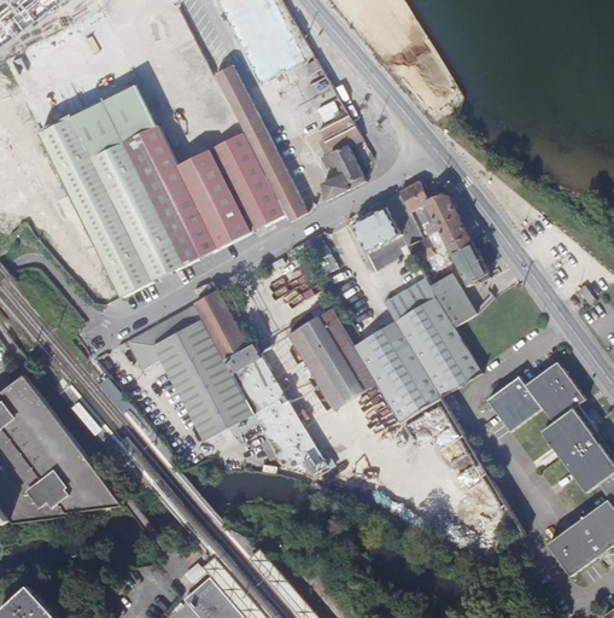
[(182,256),(198,249),(180,213),(170,217),(168,214),(135,229),(129,222),(133,220),(120,202),(116,204),(106,191),(110,188),(99,175),(95,178),(81,158),(97,146),(100,150),(135,123),(121,103),(124,100),(115,80),(74,111),(76,115),(62,127),(45,104),(41,106),(9,64),(23,53),(25,56),(41,44),(46,40),(50,44),(79,21),(77,18),(82,15),(74,0),(21,0),(15,5),(0,16),(0,115),(13,132),(11,134),(62,199),(64,198),(86,227),(83,229),(126,284),(134,280),(182,256)]
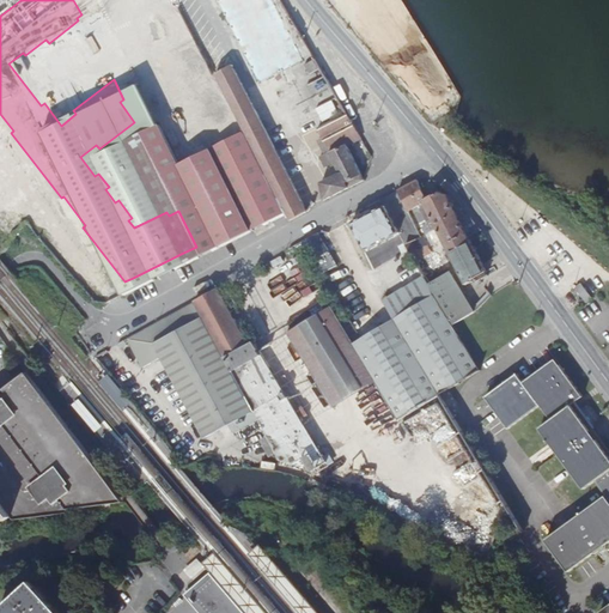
[(316,181),(324,199),(364,181),(347,144),(360,138),(348,113),(316,128),(327,151),(317,155),(322,164),(332,161),(338,171),(316,181)]
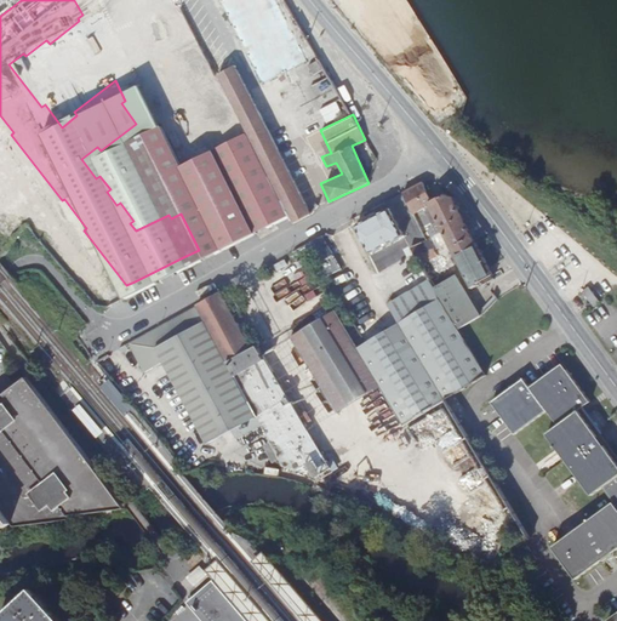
[(10,161),(11,164),(18,172),(27,166),(17,155),(10,161)]
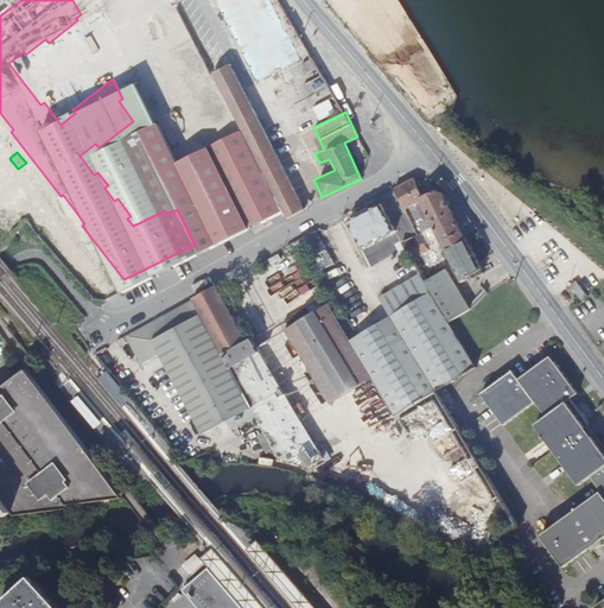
[(411,179),(392,189),(402,210),(407,208),(418,202),(417,200),(419,197),(411,179)]
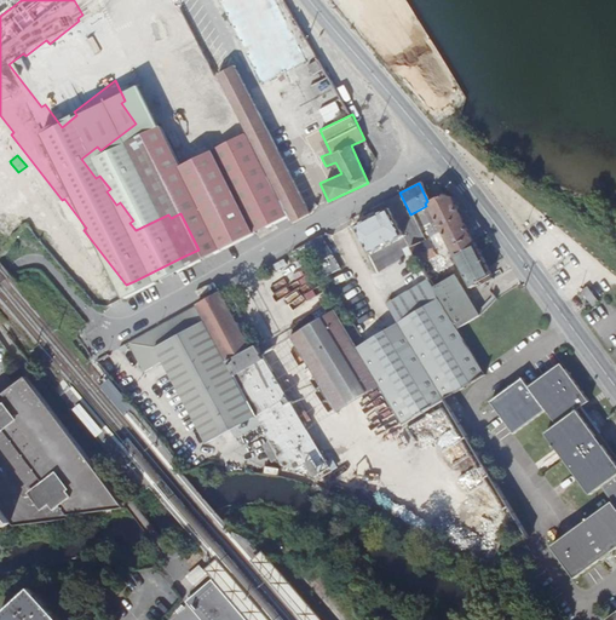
[(454,195),(450,196),(449,196),(453,206),(460,202),(454,195)]
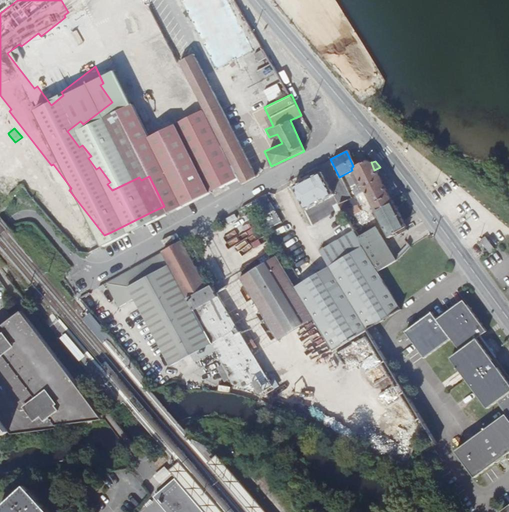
[(351,168),(352,170),(360,187),(364,195),(367,201),(385,237),(392,233),(394,237),(405,231),(395,211),(389,198),(388,197),(385,191),(374,170),(371,162),(353,166),(351,168)]
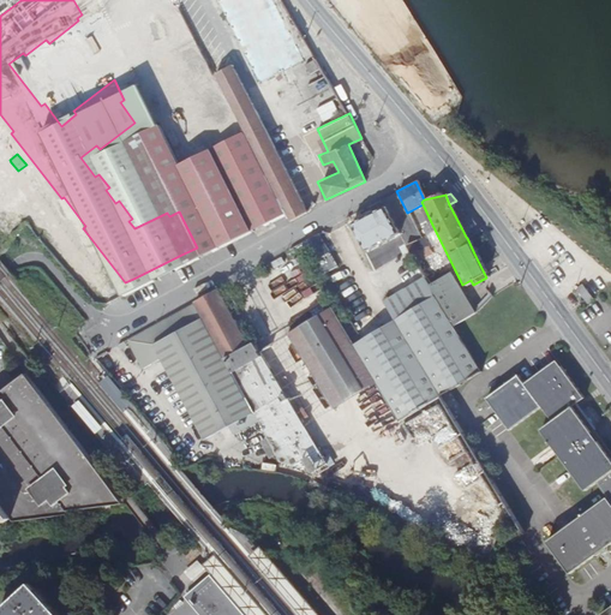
[(474,224),(456,201),(449,204),(462,230),(474,224)]
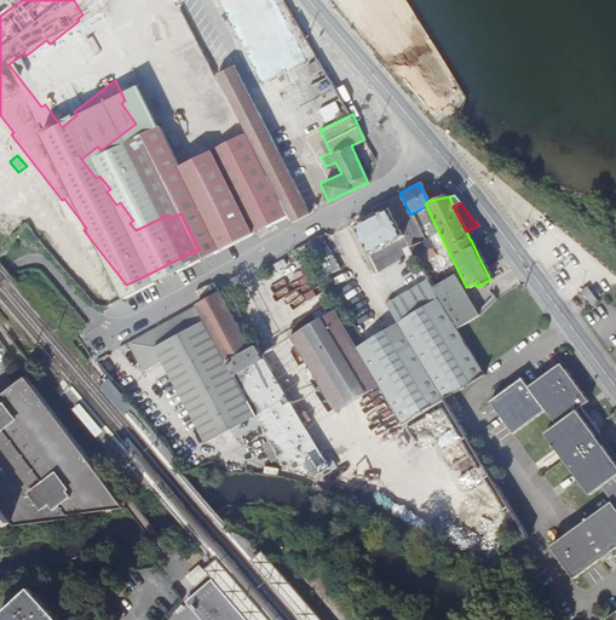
[(426,206),(415,212),(425,231),(436,227),(426,206)]
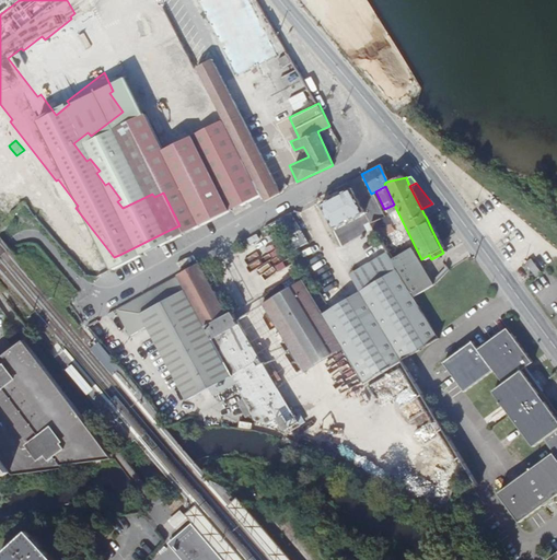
[(332,229),(362,213),(349,188),(318,205),(332,229)]
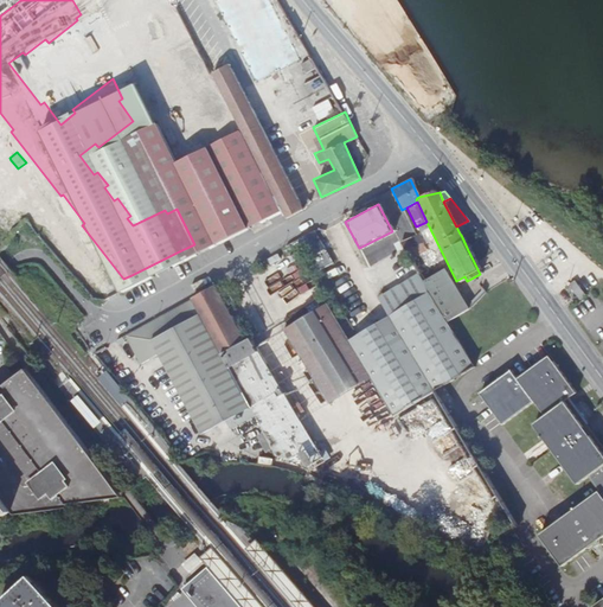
[(474,228),(468,221),(456,227),(460,234),(470,229),(474,228)]
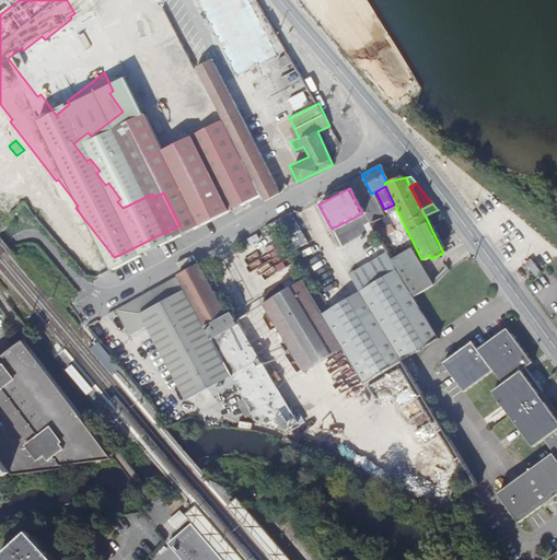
[(392,224),(402,220),(398,213),(394,205),(384,209),(392,224)]
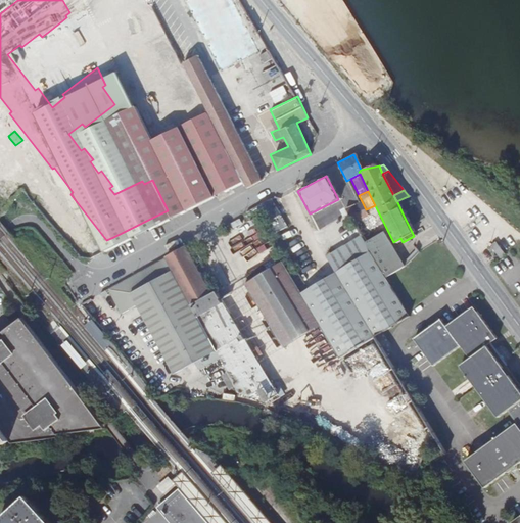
[(187,206),(192,215),(204,207),(199,199),(187,206)]
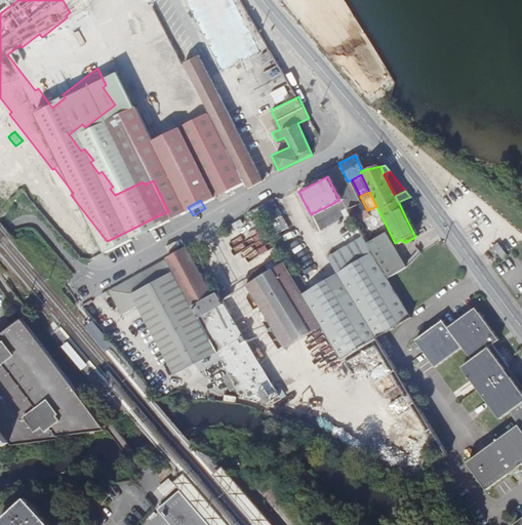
[(286,228),(270,200),(257,207),(274,235),(286,228)]
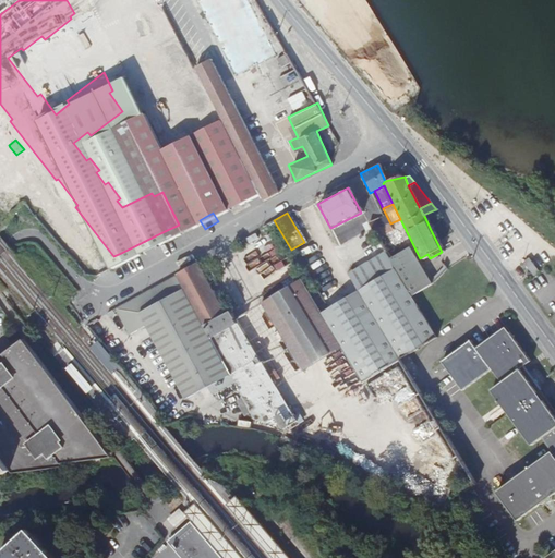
[(368,222),(369,226),(369,227),(370,227),(372,229),(385,222),(383,219),(382,216),(368,222)]
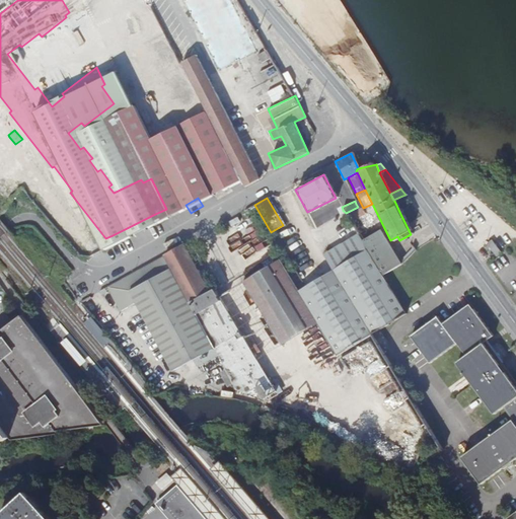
[(259,231),(245,209),(221,223),(246,272),(273,257),(259,231)]
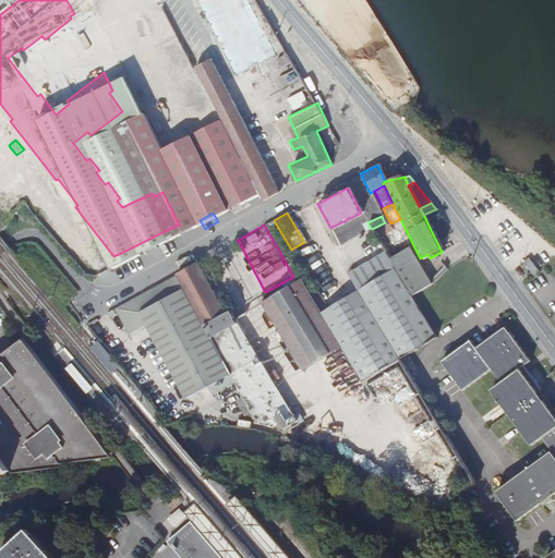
[(321,299),(333,292),(318,269),(308,276),(315,288),(308,292),(301,281),(262,304),(344,439),(339,458),(375,476),(373,485),(436,508),(434,516),(438,518),(472,530),(477,517),(449,508),(459,478),(475,484),(399,360),(435,338),(410,295),(389,259),(372,229),(370,227),(342,246),(357,270),(348,275),(359,292),(327,310),(321,299)]
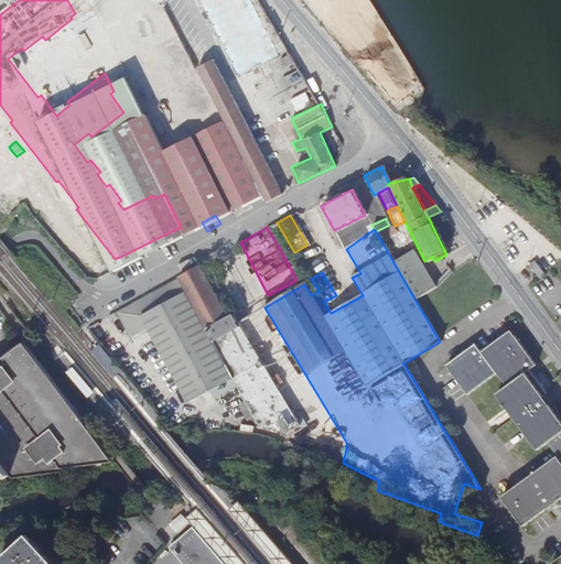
[(412,250),(394,262),(414,299),(435,286),(412,250)]
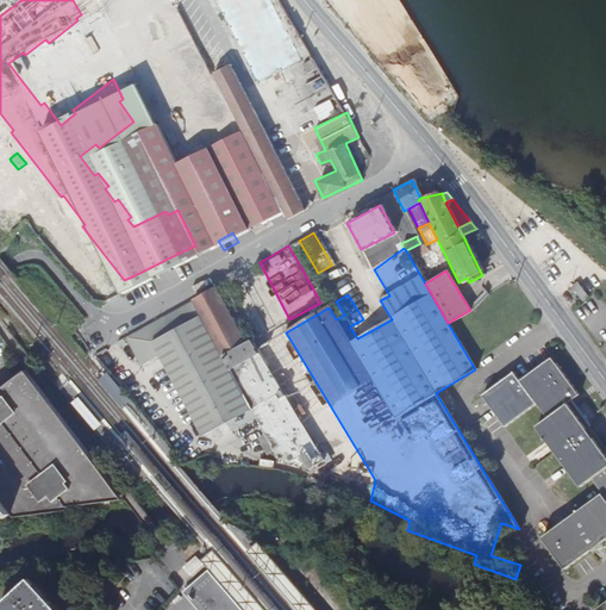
[(117,284),(108,273),(101,279),(108,288),(117,284)]
